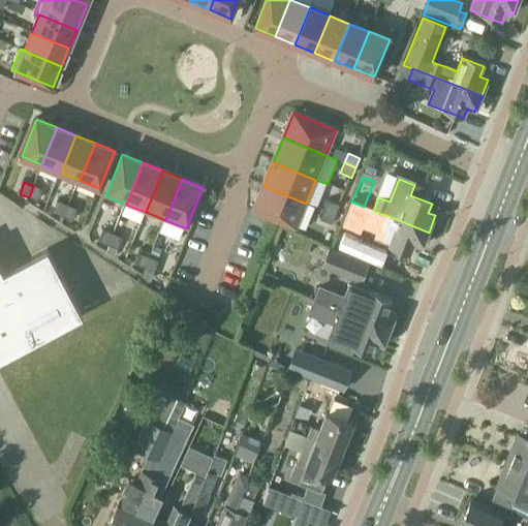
[(42,190),(33,186),(29,197),(38,202),(42,190)]
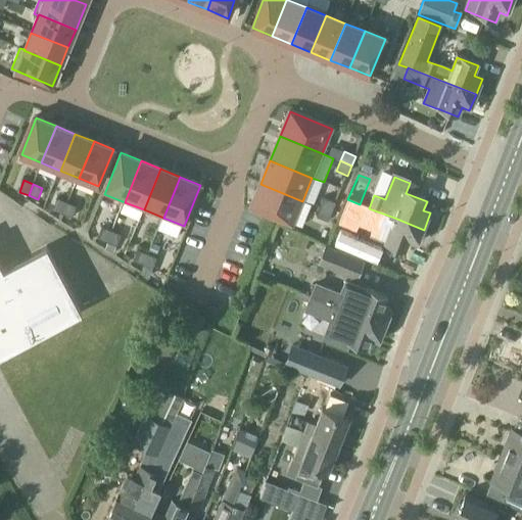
[(292,226),(302,201),(261,184),(250,208),(292,226)]
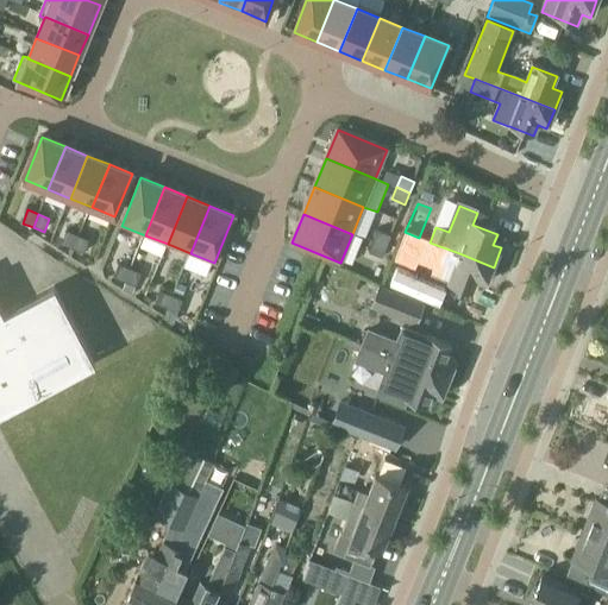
[(387,249),(392,238),(378,232),(374,243),(387,249)]
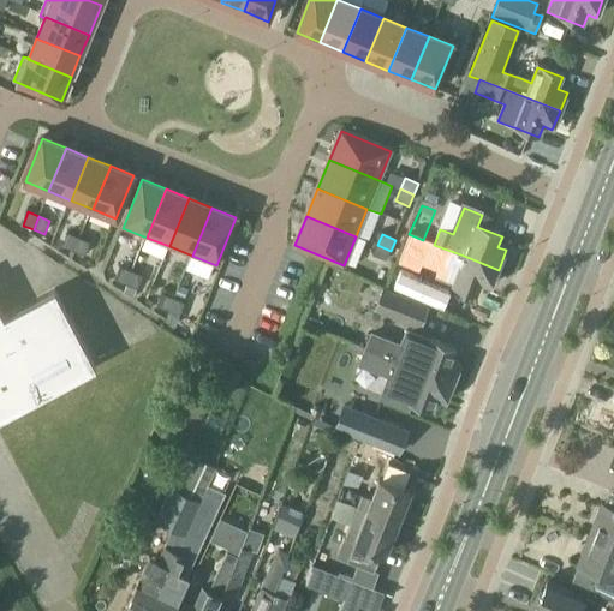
[(73,253),(79,240),(69,235),(63,249),(73,253)]
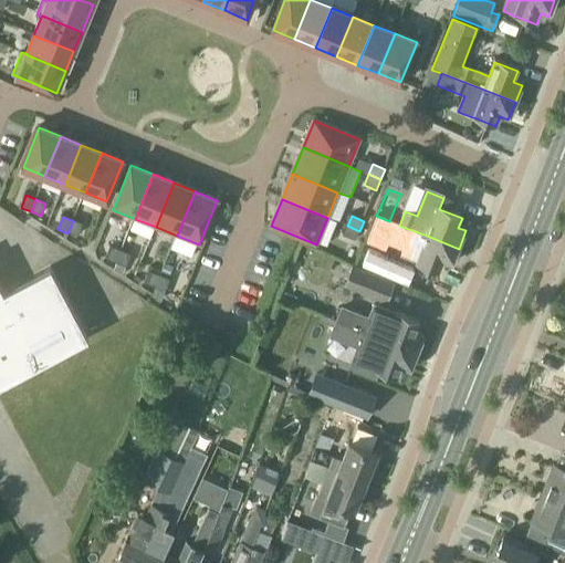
[(83,225),(73,221),(67,233),(79,237),(83,225)]
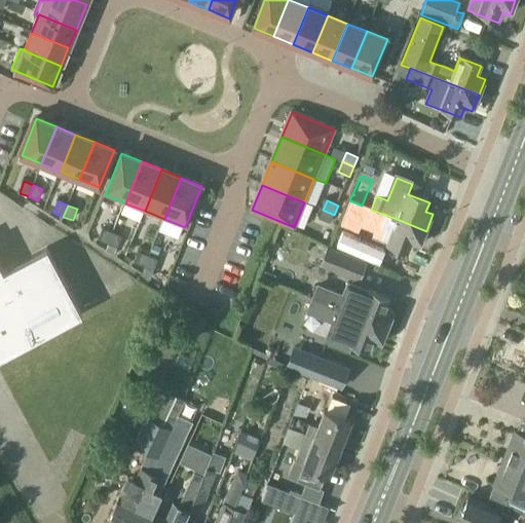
[(330,224),(334,215),(323,210),(319,220),(330,224)]
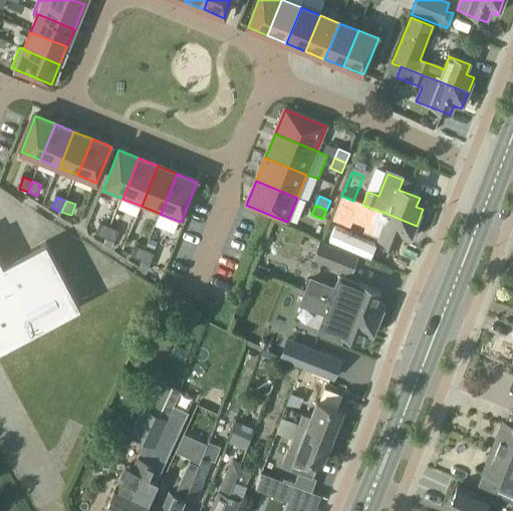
[(388,214),(377,239),(399,248),(403,239),(410,242),(417,226),(388,214)]
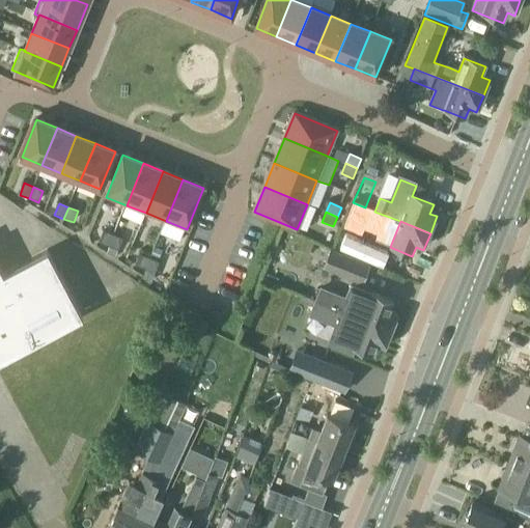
[(109,247),(114,235),(104,232),(100,244),(109,247)]
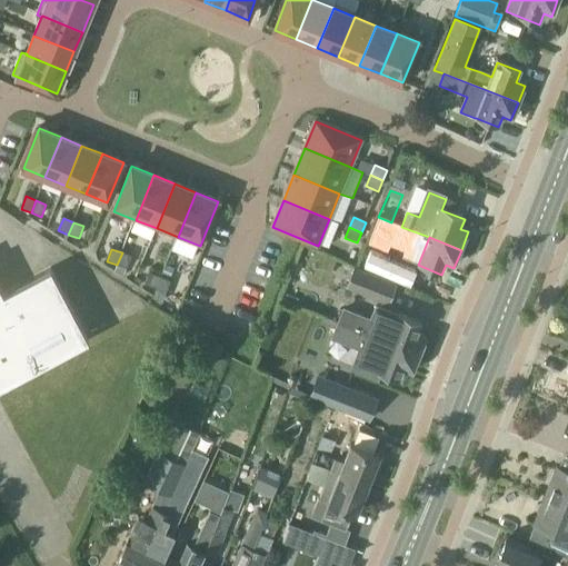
[(132,257),(122,252),(117,265),(127,269),(132,257)]
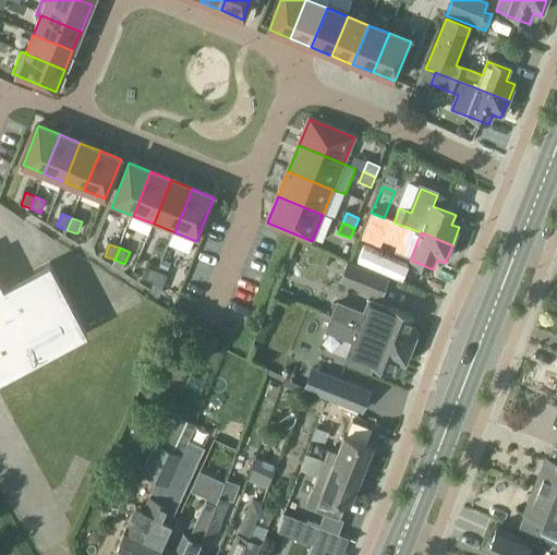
[(0,383),(88,336),(51,265),(4,290),(0,280),(0,383)]
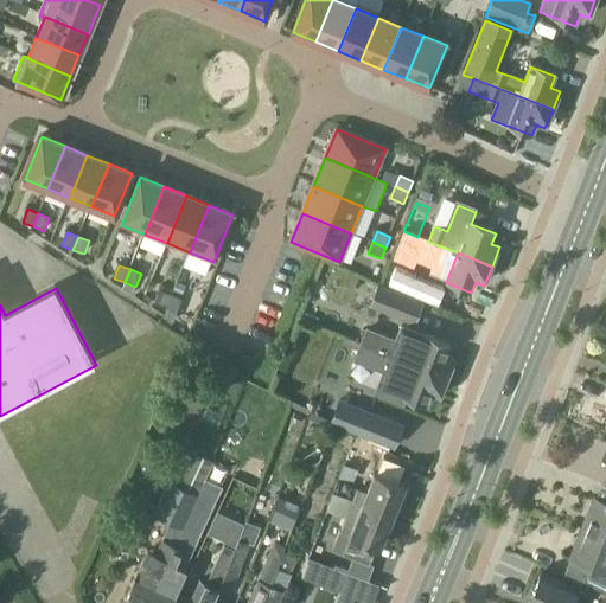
[(166,309),(172,296),(160,292),(155,305),(166,309)]
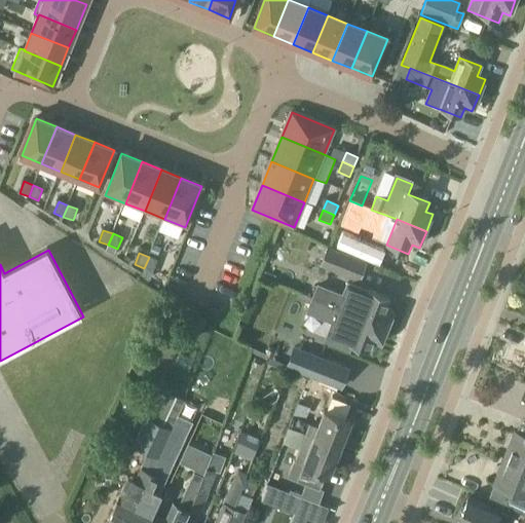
[(367,264),(337,253),(332,267),(343,271),(341,274),(360,282),(367,264)]
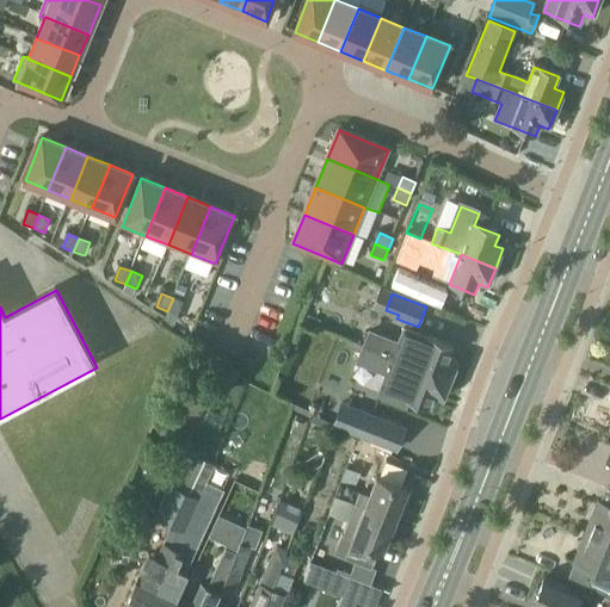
[(184,302),(173,298),(167,311),(178,315),(184,302)]
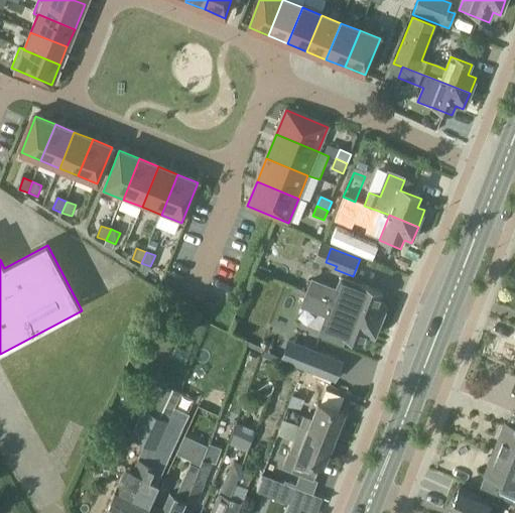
[(147,275),(150,266),(141,263),(139,269),(138,271),(147,275)]
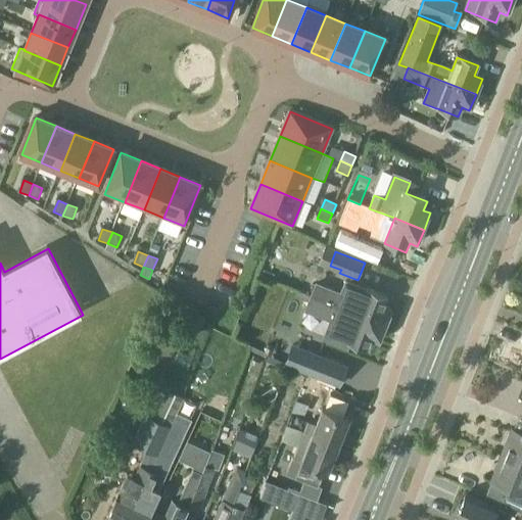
[(315,288),(311,300),(334,309),(334,308),(385,327),(391,311),(383,308),(387,298),(366,290),(344,283),(339,297),(338,296),(315,288)]
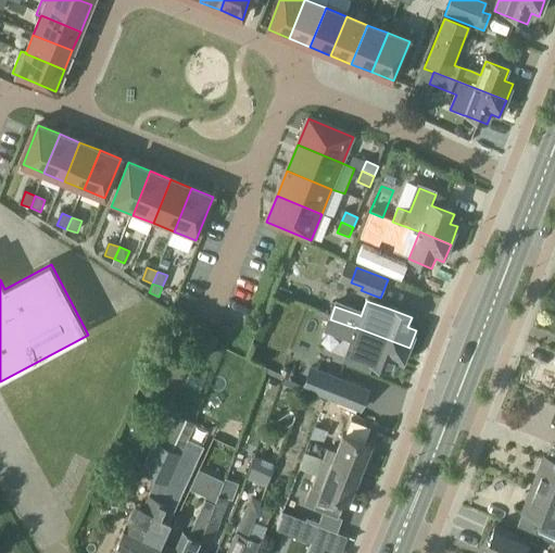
[(403,366),(410,348),(355,327),(355,328),(330,319),(325,334),(352,343),(344,364),(369,373),(371,366),(391,373),(394,363),(403,366)]
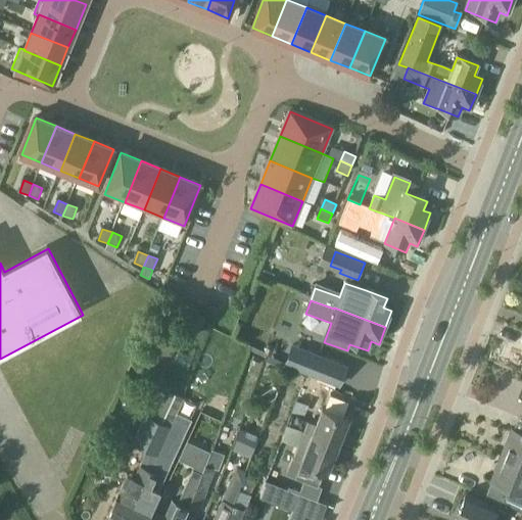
[(309,353),(301,372),(339,387),(346,368),(309,353)]
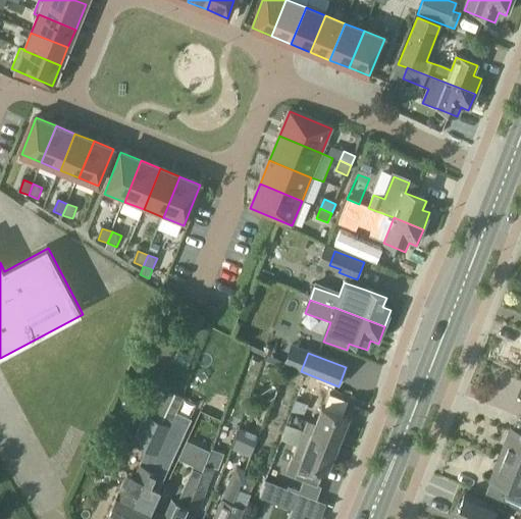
[(303,384),(293,410),(299,413),(303,403),(321,410),(316,424),(308,420),(303,432),(337,447),(343,433),(346,434),(351,422),(348,421),(349,419),(340,416),(327,411),(333,396),(303,384)]
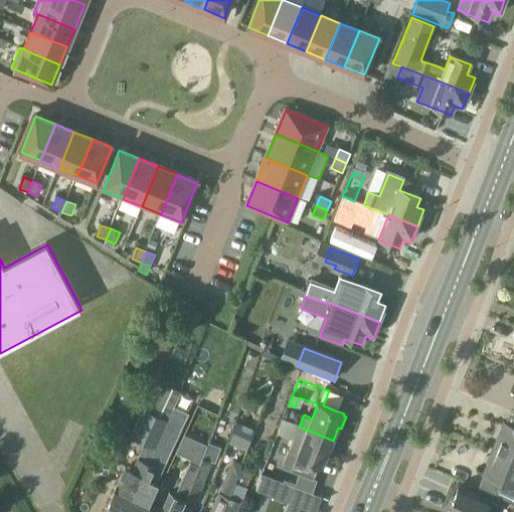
[(165,385),(152,413),(168,420),(175,406),(181,392),(165,385)]
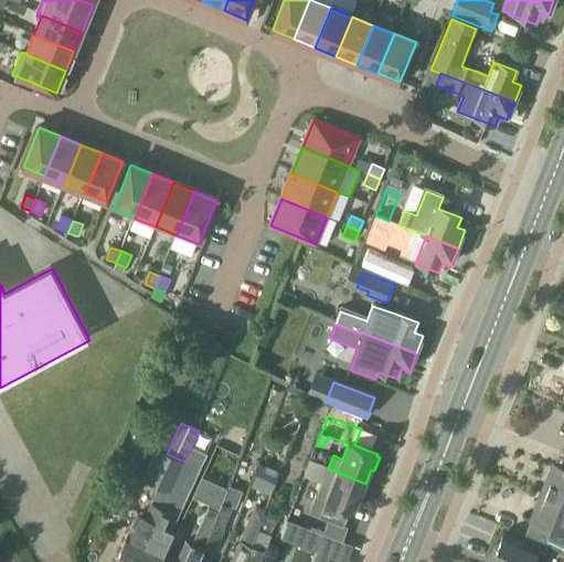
[(157,523),(138,561),(160,561),(174,531),(176,531),(178,527),(174,526),(200,472),(208,454),(206,454),(192,446),(184,462),(170,495),(157,523)]
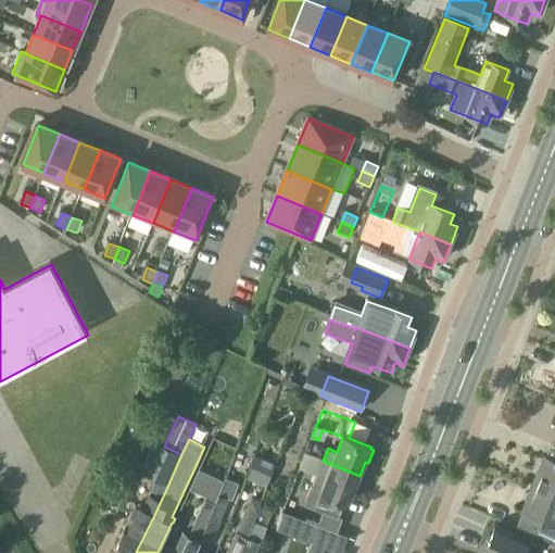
[(136,552),(181,454),(164,447),(154,442),(140,474),(155,481),(142,510),(144,511),(141,517),(134,514),(115,552),(136,552)]
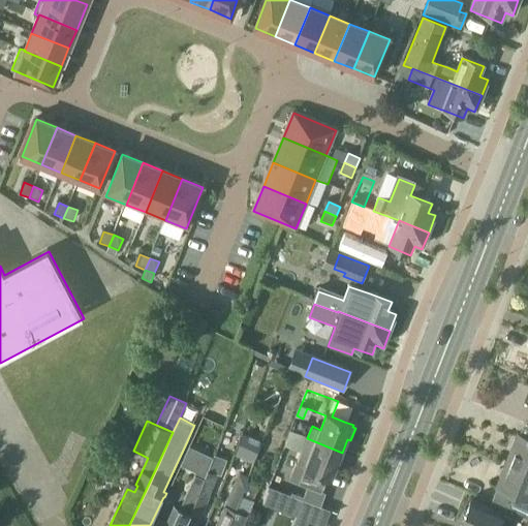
[(527,441),(517,437),(507,461),(527,469),(527,441)]
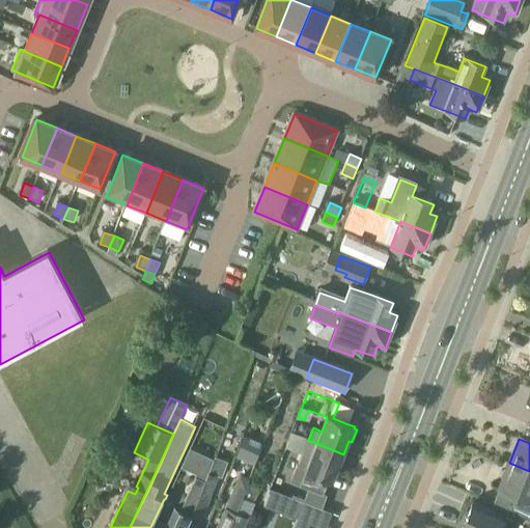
[(298,465),(291,481),(324,494),(330,478),(333,480),(343,454),(308,440),(305,448),(299,465),(298,465)]
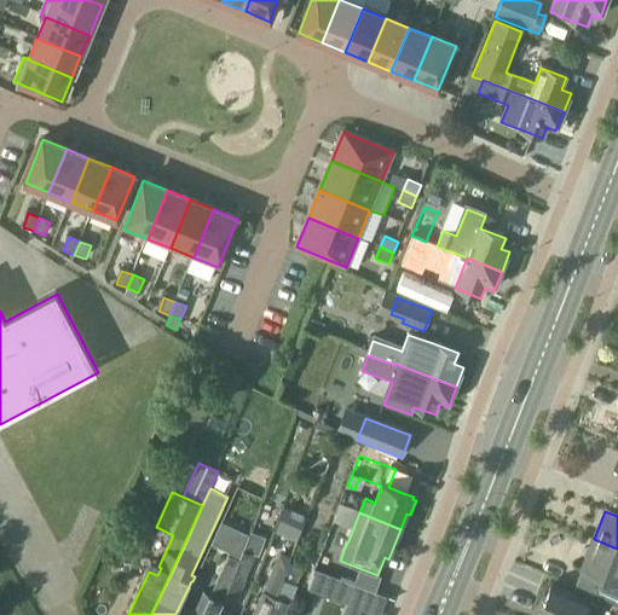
[(196,613),(195,614),(215,614),(234,578),(235,578),(244,552),(250,537),(242,533),(224,573),(215,591),(218,592),(214,599),(206,595),(197,613),(196,613)]
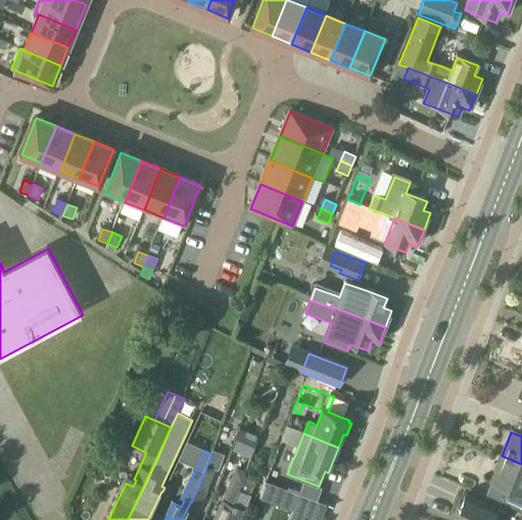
[(521,464),(502,456),(490,483),(510,491),(504,505),(521,513),(521,464)]
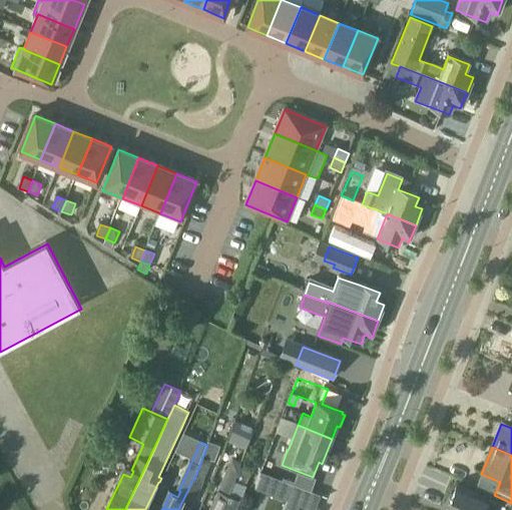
[(190,509),(203,483),(212,462),(202,458),(194,479),(193,479),(178,509),(190,509)]
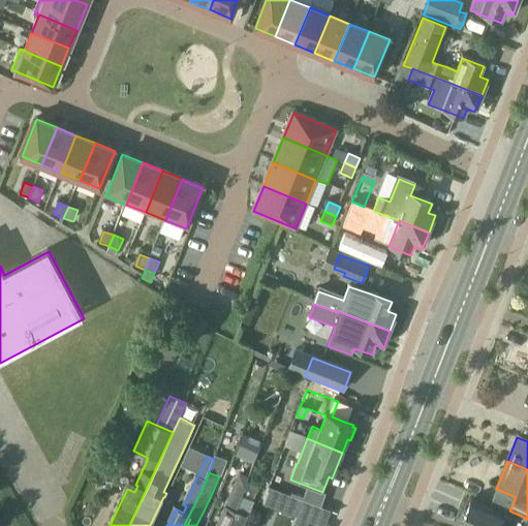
[(230,525),(237,512),(236,512),(245,487),(236,484),(216,525),(230,525)]
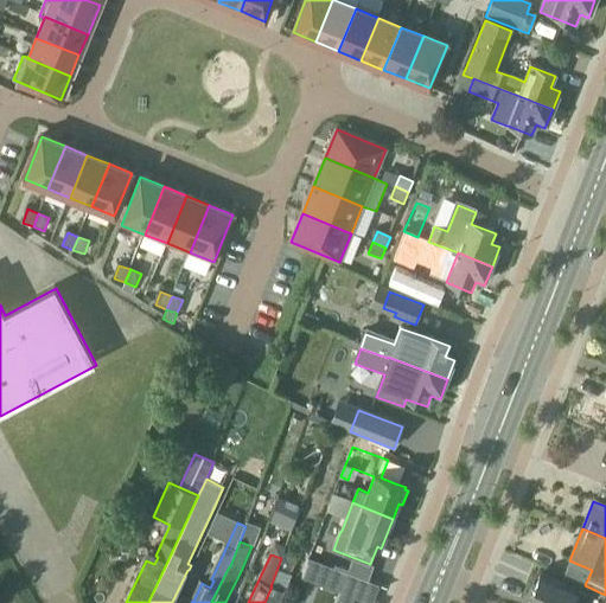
[(276,602),(298,559),(284,555),(281,558),(270,587),(272,587),(265,602),(276,602)]
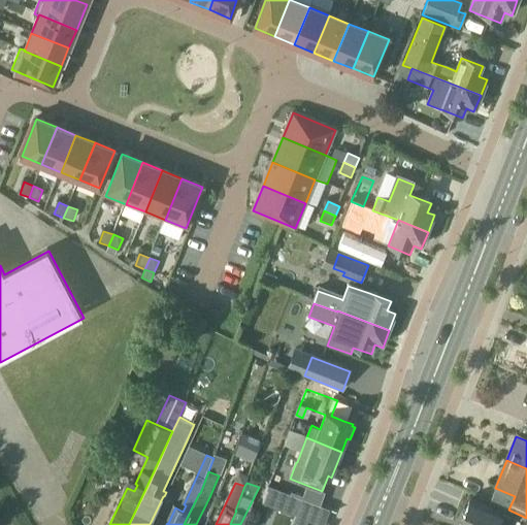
[(274,509),(280,492),(268,488),(262,503),(274,509)]
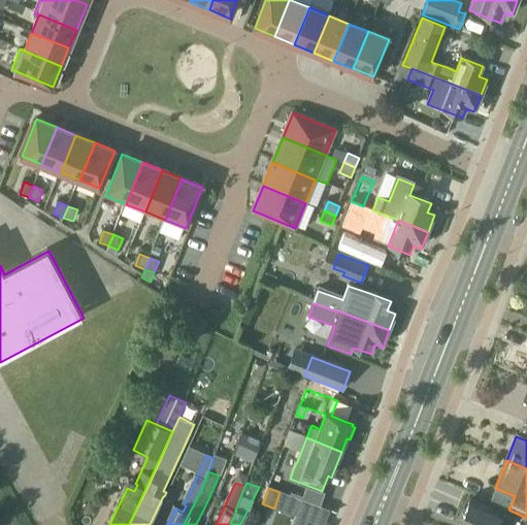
[(329,511),(301,500),(295,517),(309,522),(315,524),(324,524),(329,511)]
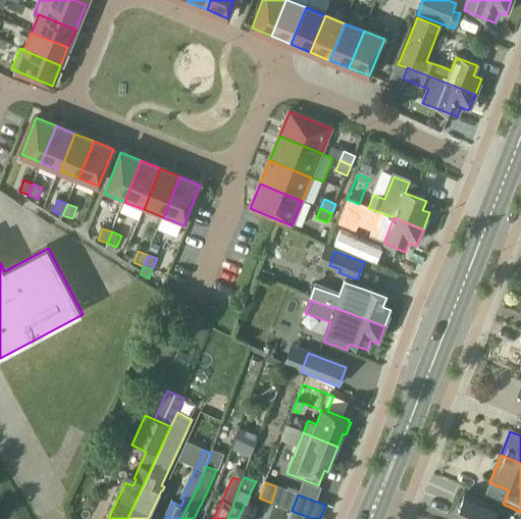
[(505,518),(506,515),(465,498),(455,518),(505,518)]
